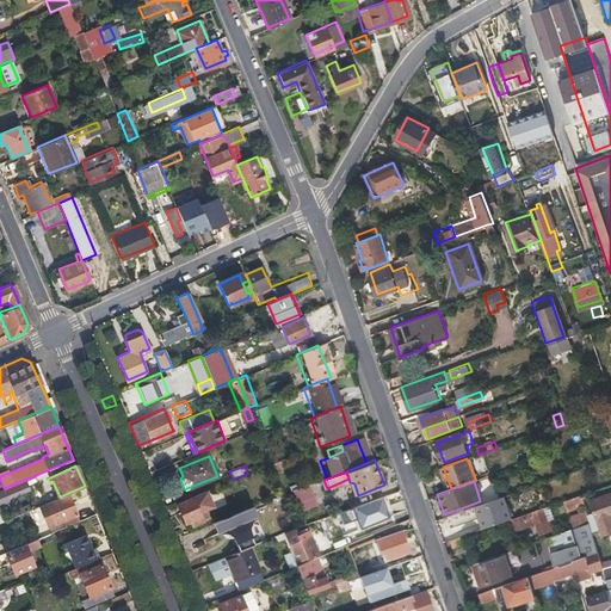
[(294,497),(300,513),(316,506),(314,498),(312,499),(307,487),(291,492),(294,497)]
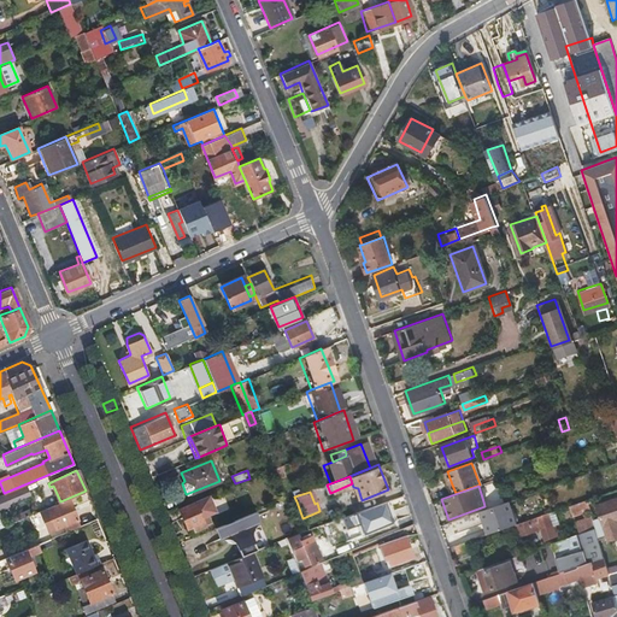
[(595,527),(598,536),(606,533),(607,538),(616,533),(616,497),(595,504),(599,516),(593,518),(595,527)]
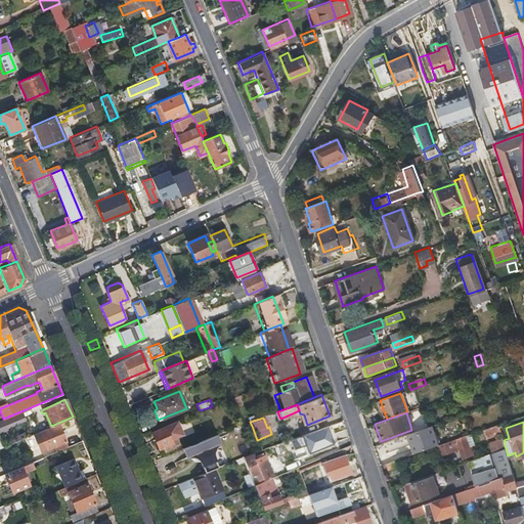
[(68,444),(58,423),(51,426),(34,433),(41,450),(53,445),(55,450),(68,444)]
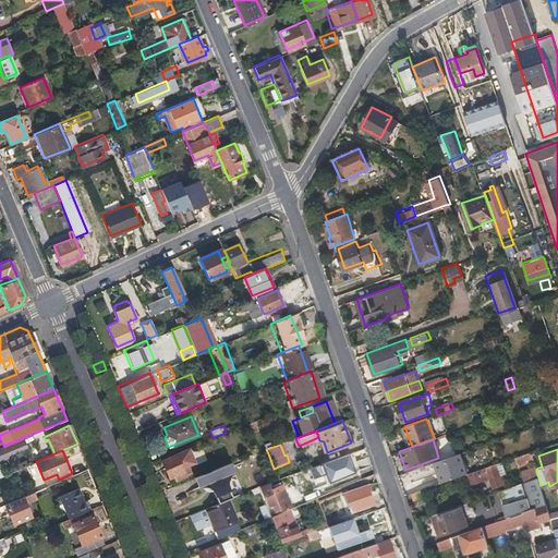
[(534,460),(531,451),(514,457),(517,463),(528,459),(529,462),(534,460)]
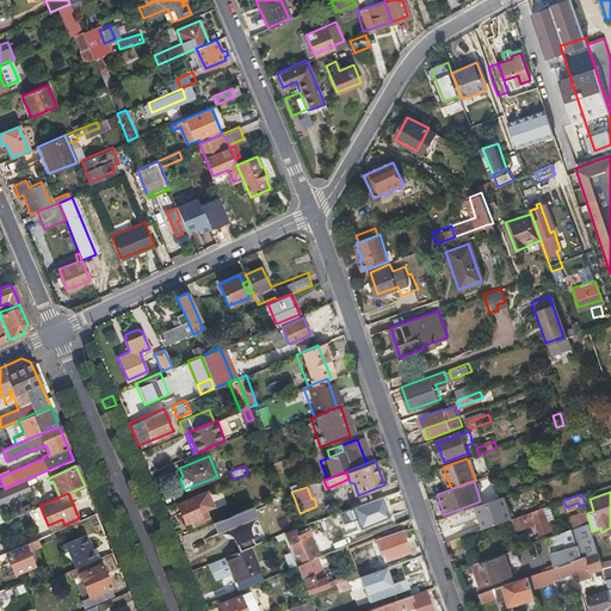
[(192,497),(178,503),(185,524),(191,522),(192,524),(202,520),(198,511),(201,510),(199,507),(197,508),(192,497)]
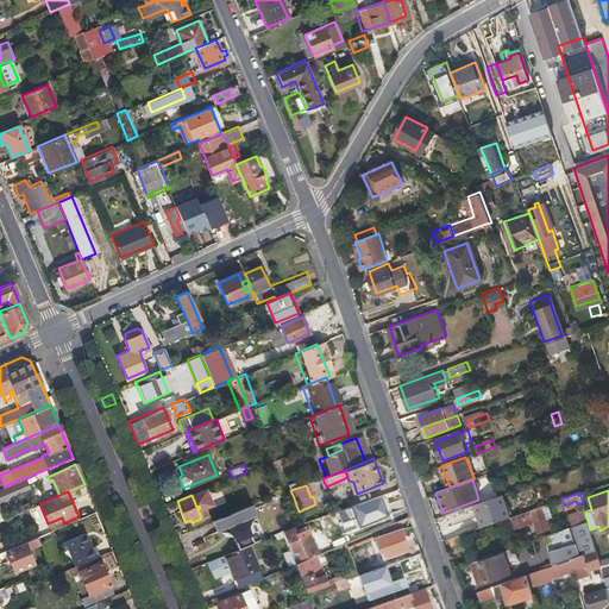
[(504,519),(510,516),(502,495),(473,504),(482,527),(504,519)]
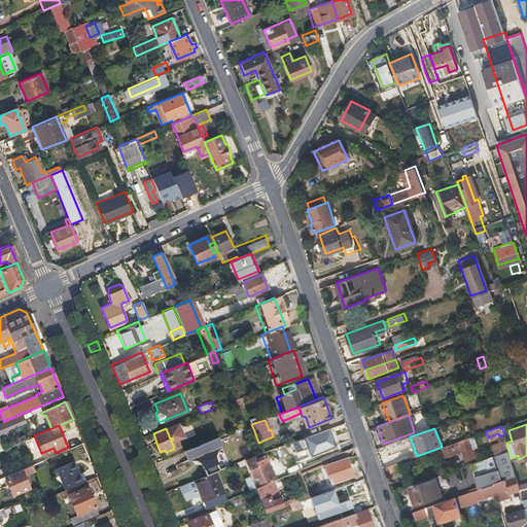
[(209,441),(184,450),(187,460),(188,459),(189,459),(190,459),(191,459),(192,459),(194,459),(195,459),(196,460),(197,460),(198,461),(199,461),(200,462),(200,463),(201,464),(202,465),(205,476),(216,471),(218,470),(215,461),(215,460),(214,460),(214,459),(214,458),(214,457),(214,456),(214,455),(214,454),(215,454),(215,453),(215,452),(216,452),(216,451),(217,450),(218,449),(219,448),(220,448),(220,447),(221,447),(217,437),(209,441)]
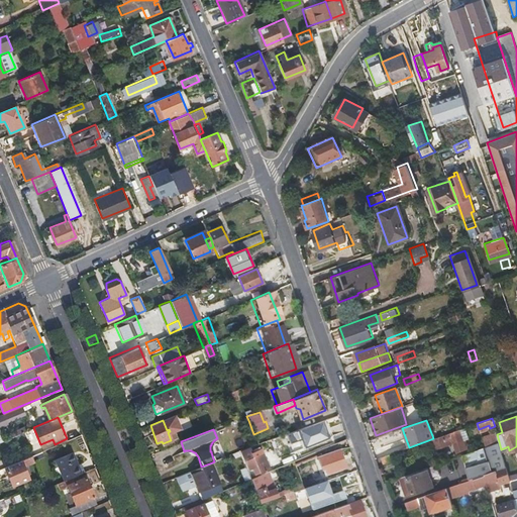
[(459,429),(433,438),(428,440),(431,449),(452,442),(455,452),(468,447),(464,437),(462,438),(459,429)]
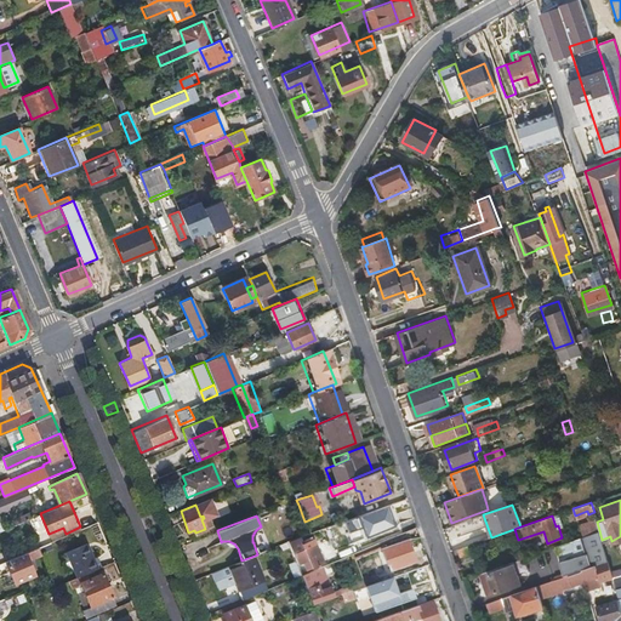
[(599,530),(597,522),(596,518),(579,524),(581,536),(599,530)]
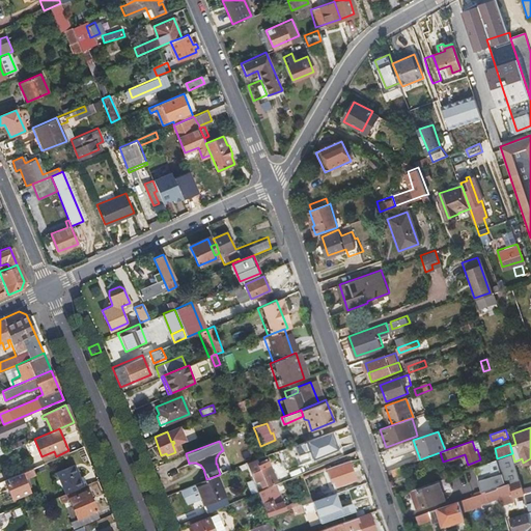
[(320,453),(324,464),(344,455),(340,446),(320,453)]
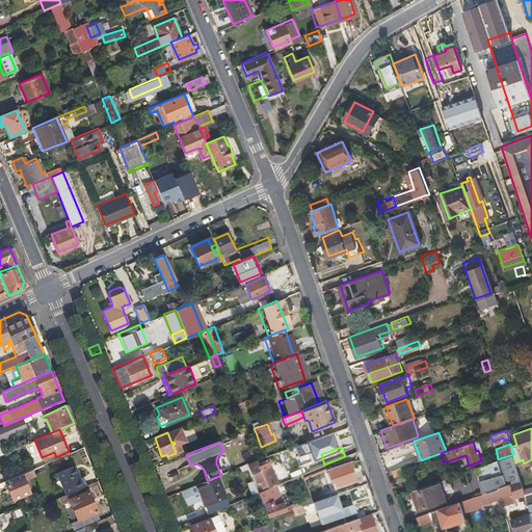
[(521,480),(515,462),(513,454),(498,459),(502,472),(480,479),(483,488),(484,493),(486,491),(509,484),(513,482),(521,480)]
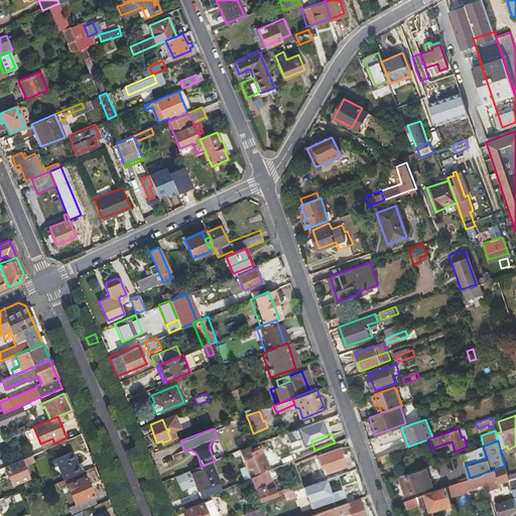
[(338,447),(316,456),(320,469),(324,467),(326,474),(345,467),(338,447)]
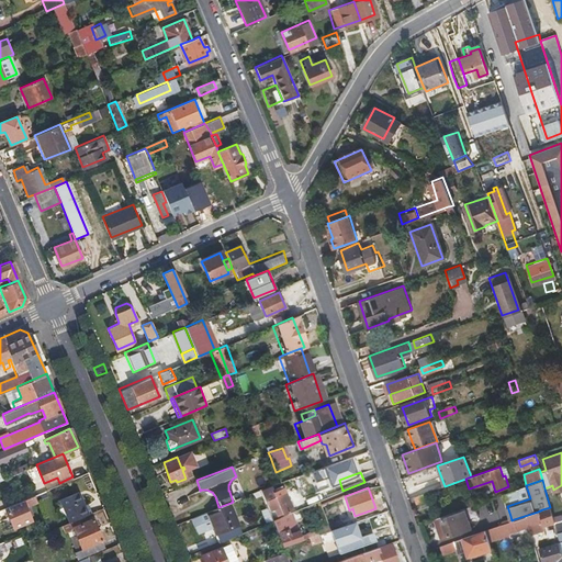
[(272,489),(262,492),(270,512),(274,509),(277,515),(291,508),(285,494),(276,498),(272,489)]
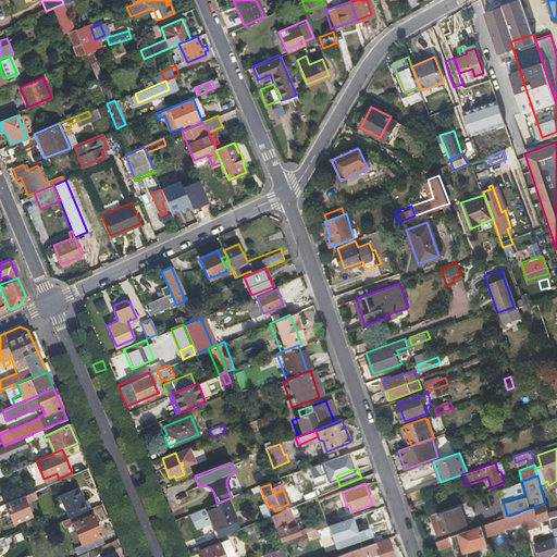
[(79,514),(89,509),(86,499),(83,500),(76,486),(58,495),(69,519),(79,514)]
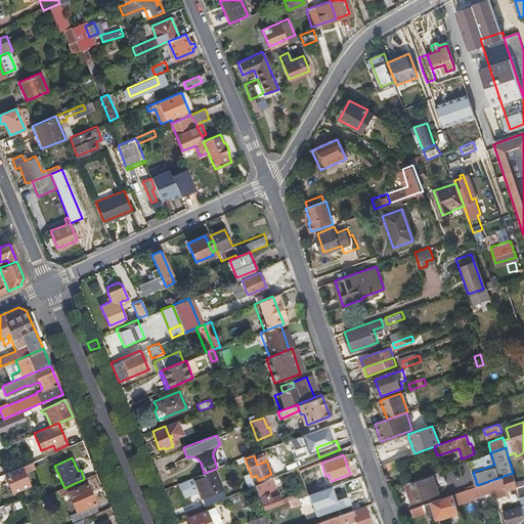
[(398,459),(386,464),(388,470),(400,465),(398,459)]
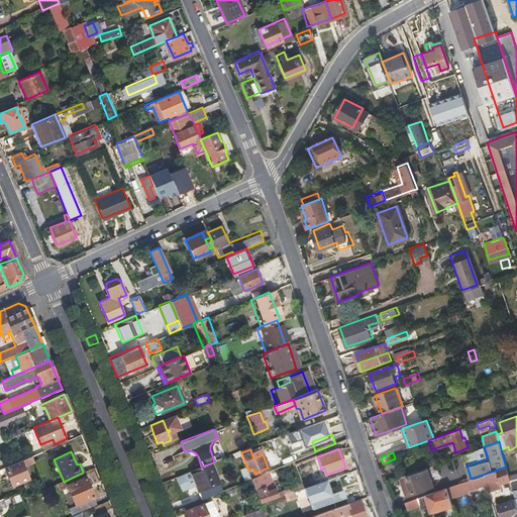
[(34,461),(31,454),(20,459),(21,460),(4,469),(12,486),(28,479),(23,467),(34,461)]
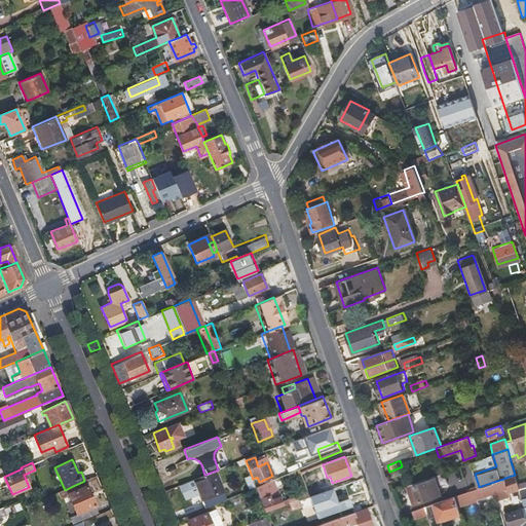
[(204,509),(226,500),(216,471),(204,475),(194,479),(204,509)]
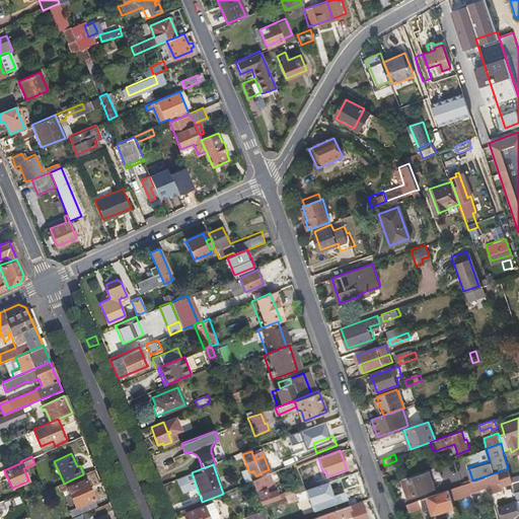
[(504,484),(511,482),(511,478),(508,468),(501,470),(504,484)]
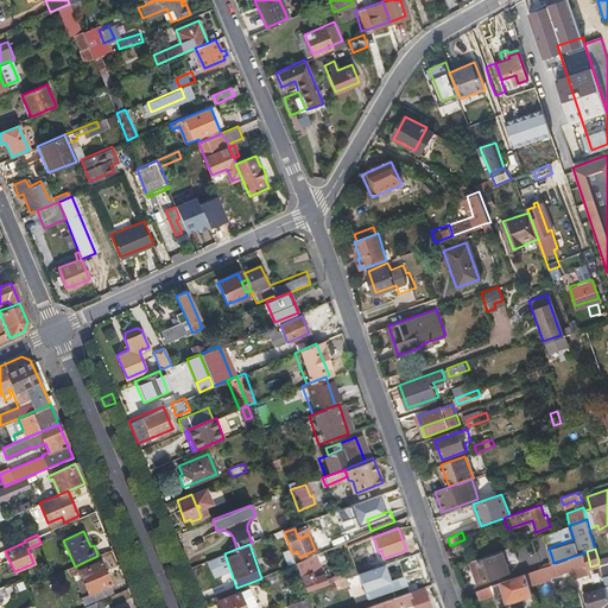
[(510,570),(502,550),(467,562),(474,583),(510,570)]
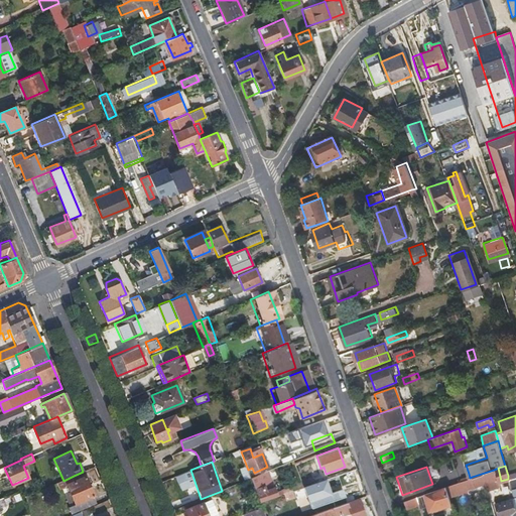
[(251,480),(260,504),(275,498),(277,497),(266,470),(249,476),(251,480)]
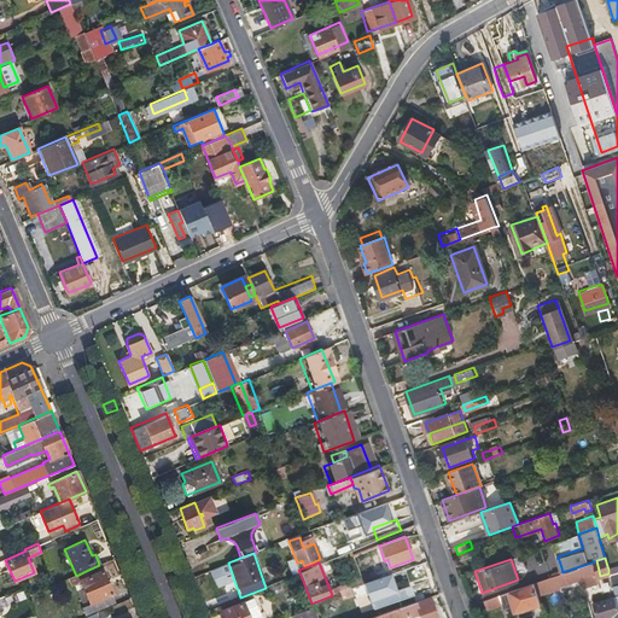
[(598,581),(592,563),(565,571),(569,583),(582,579),(583,586),(598,581)]
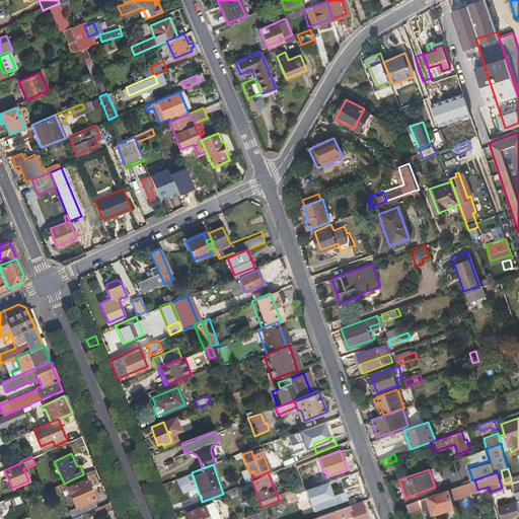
[(64,484),(58,486),(60,492),(66,490),(68,495),(71,494),(77,507),(95,498),(86,478),(76,484),(74,478),(64,484)]
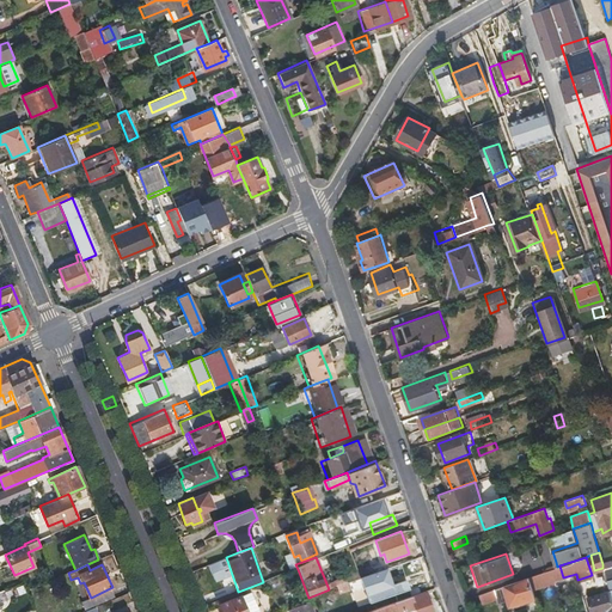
[(532,589),(555,581),(551,569),(548,570),(528,576),(532,589)]
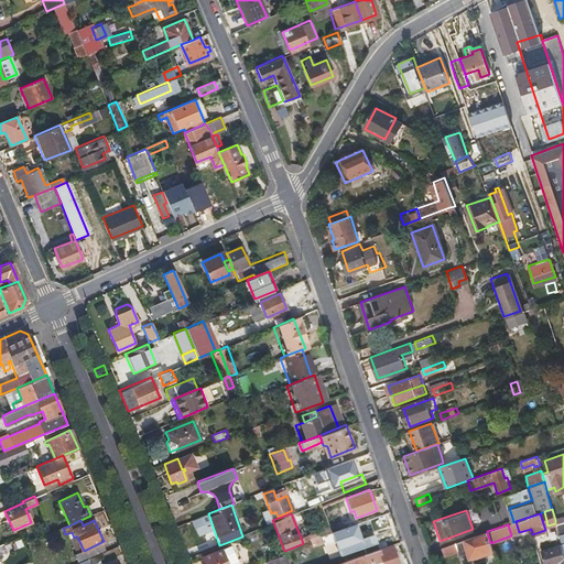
[(333,535),(332,533),(320,538),(303,543),(301,544),(303,551),(322,544),(323,546),(334,542),(339,556),(362,548),(355,527),(333,535)]
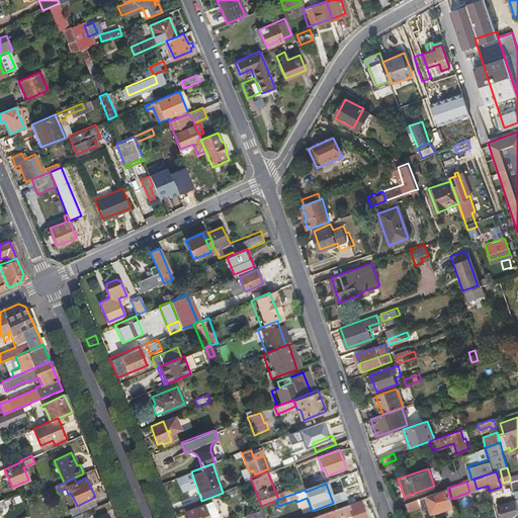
[(293,494),(305,490),(303,484),(291,488),(293,494)]
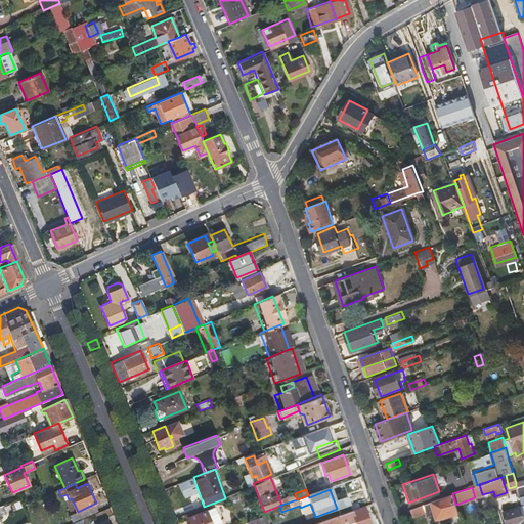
[(457,511),(455,505),(452,493),(409,509),(412,517),(424,513),(425,516),(434,513),(436,518),(457,511)]
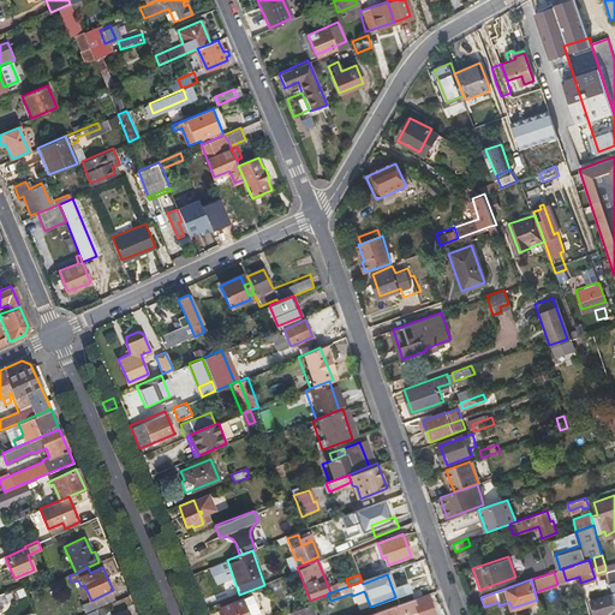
[(113,590),(91,601),(96,609),(117,599),(113,590)]
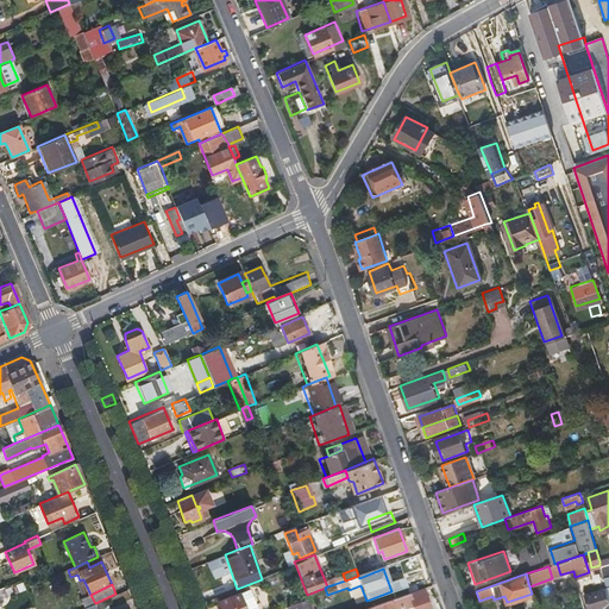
[(382,604),(383,608),(399,608),(412,604),(413,608),(431,608),(424,588),(382,604)]
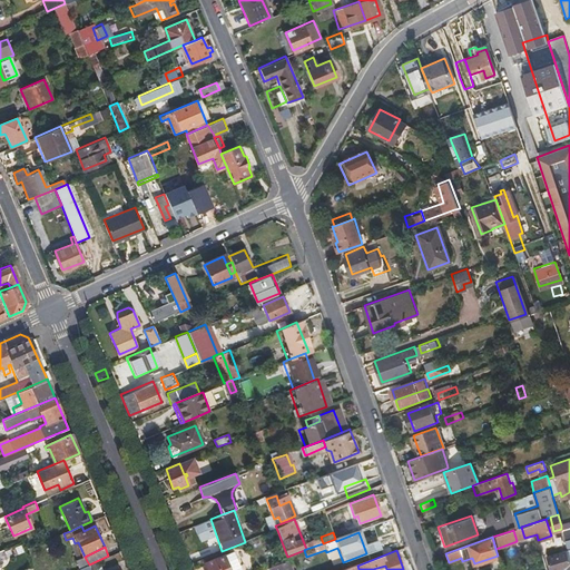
[(546,557),(548,569),(569,569),(569,558),(568,550),(546,557)]
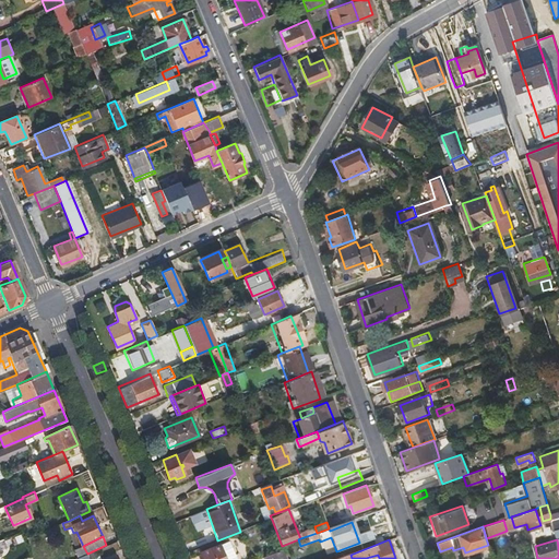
[(217,540),(199,548),(202,558),(235,558),(229,543),(219,546),(217,540)]
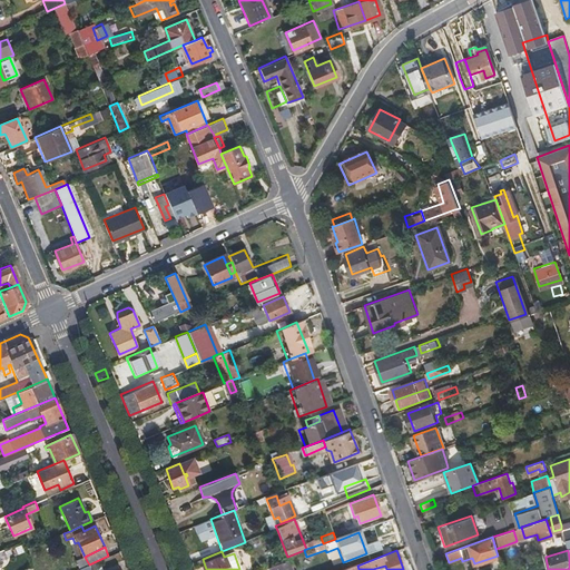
[(292,569),(288,560),(271,568),(271,569),(292,569)]
